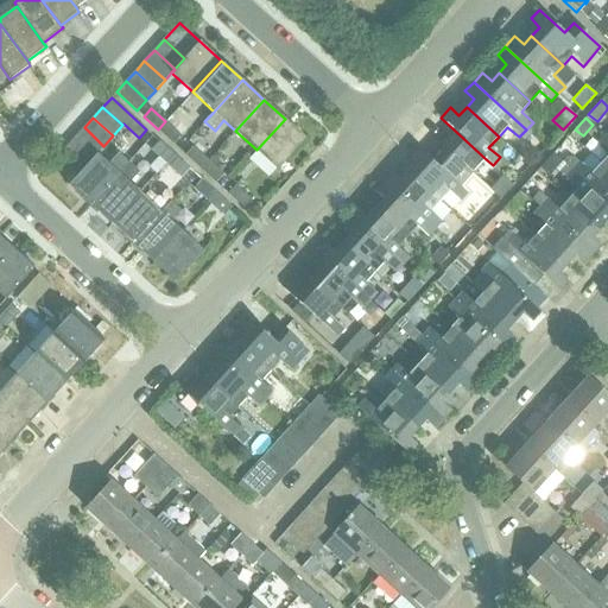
[(285,119),(257,150),(278,170),(306,138),(285,119)]
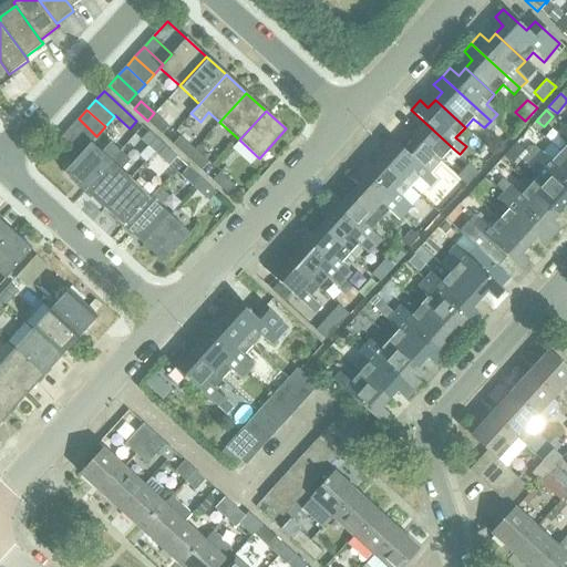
[(154,113),(147,121),(162,134),(168,126),(154,113)]
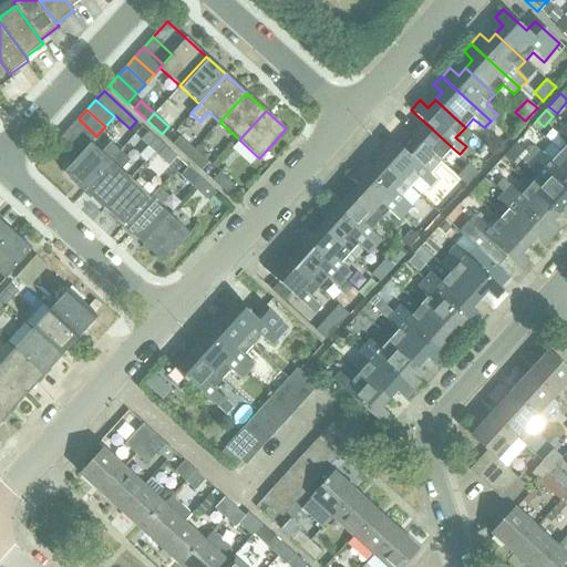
[(79,119),(70,129),(89,145),(90,143),(96,136),(79,119)]
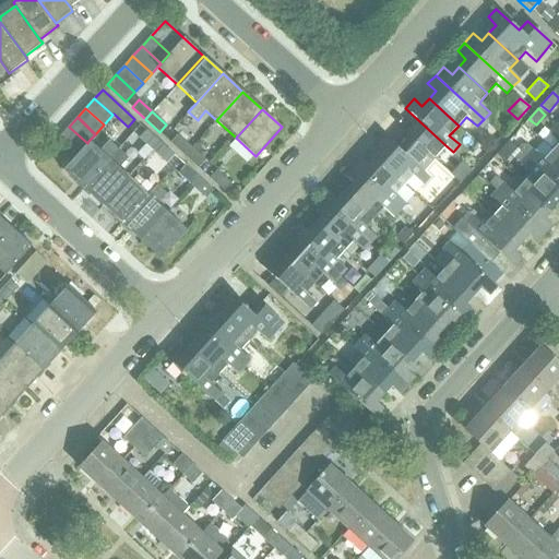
[(417,119),(405,132),(433,158),(445,145),(417,119)]
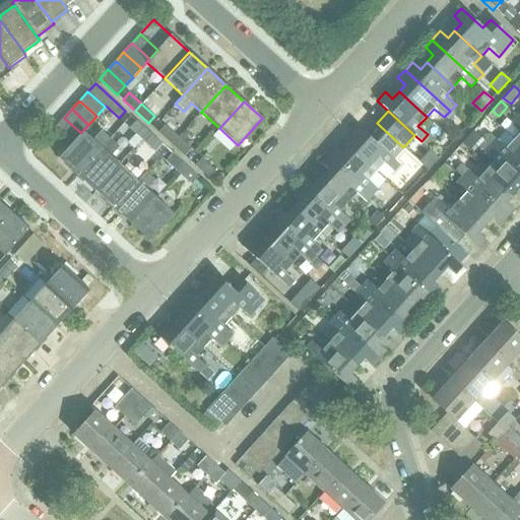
[(55,128),(72,143),(81,133),(64,118),(55,128)]
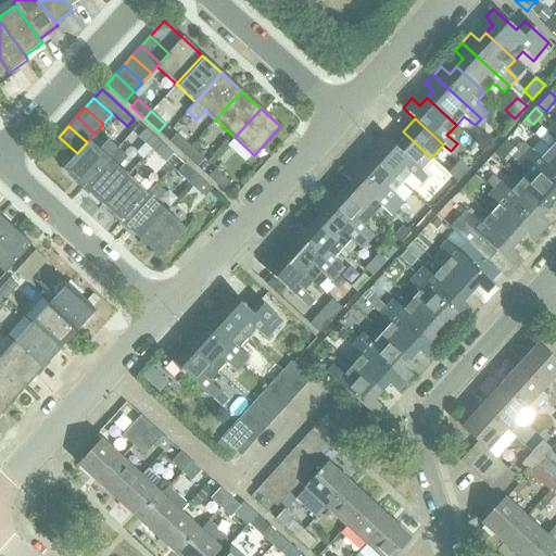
[(138,136),(152,150),(160,141),(146,128),(138,136)]
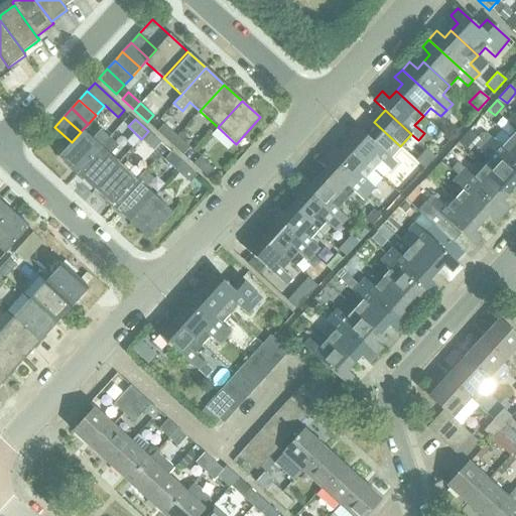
[(158,131),(170,142),(176,136),(174,134),(178,130),(168,122),(165,125),(164,124),(158,131)]
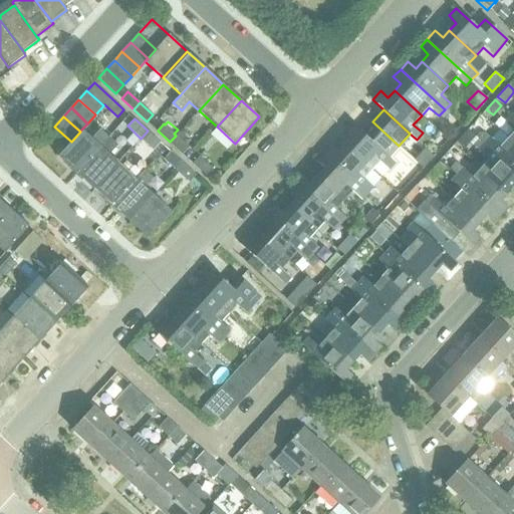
[(372,121),(361,133),(388,158),(399,146),(372,121)]
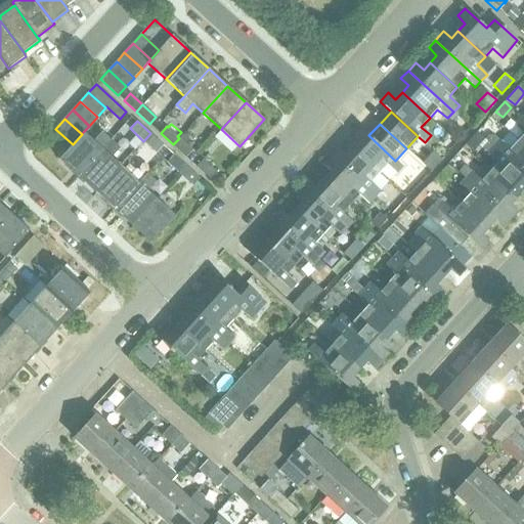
[(357,140),(350,148),(377,173),(386,164),(395,173),(401,167),(395,161),(368,135),(357,125),(349,133),(357,140)]
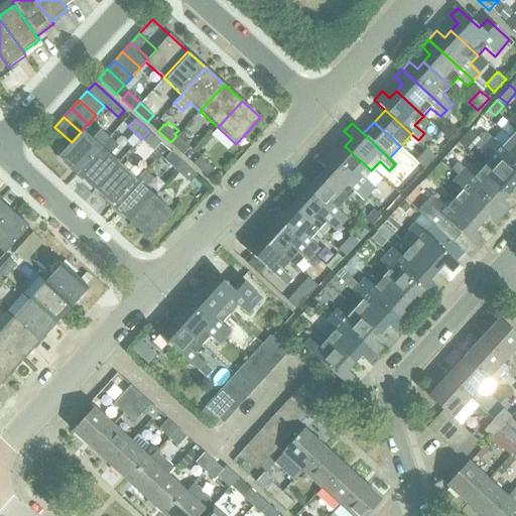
[(57,157),(77,174),(109,137),(100,129),(92,139),(82,130),(81,132),(72,142),(57,157)]
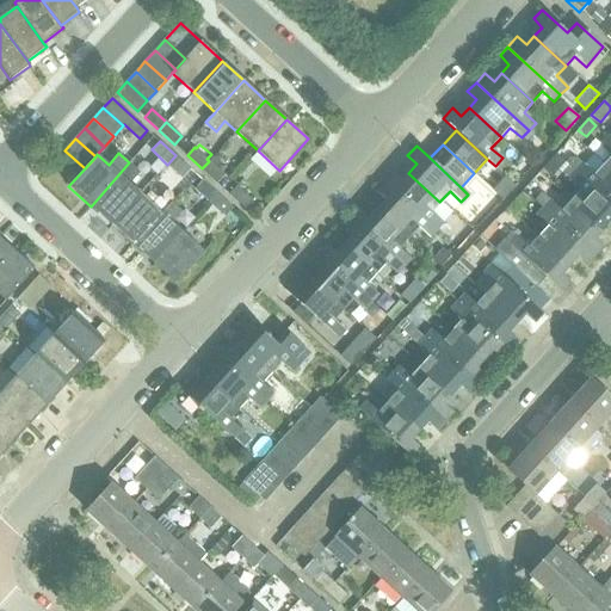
[(565,162),(556,154),(543,167),(551,176),(559,168),(563,162),(565,162)]
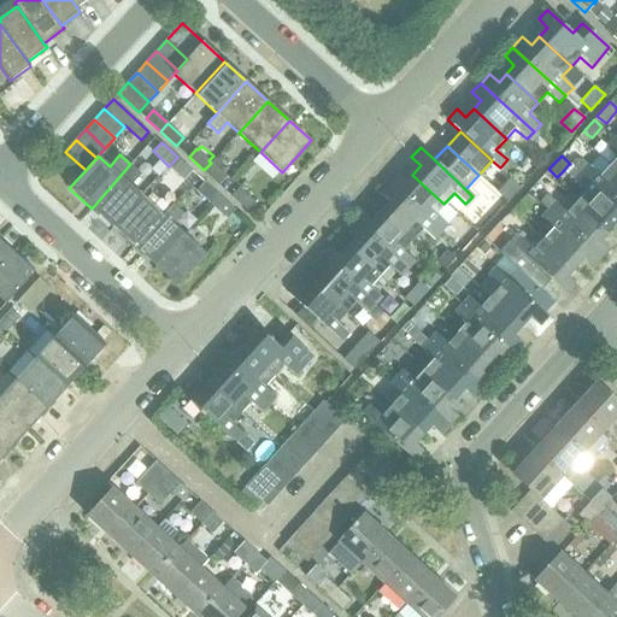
[(177,157),(169,166),(183,180),(192,171),(177,157)]
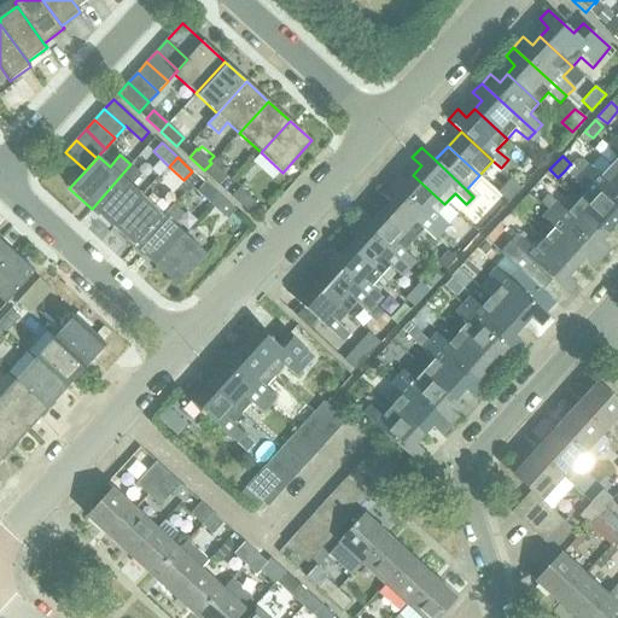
[(571,165),(582,175),(617,207),(617,174),(608,167),(600,176),(582,159),(576,161),(571,165)]
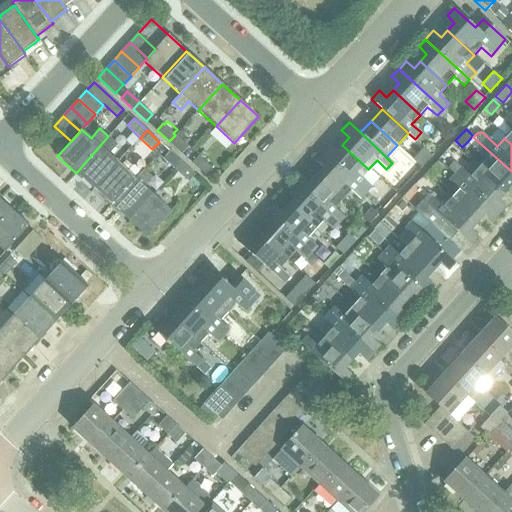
[(175,135),(169,141),(182,153),(188,146),(175,135)]
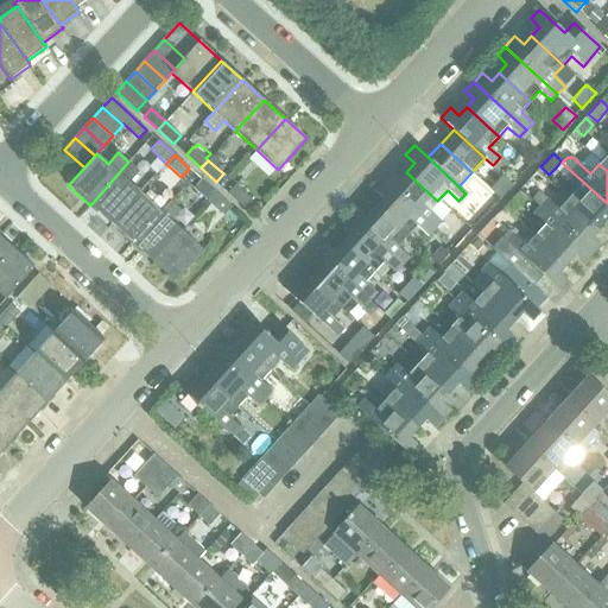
[(90,206),(112,225),(140,192),(128,183),(139,171),(128,162),(90,206)]
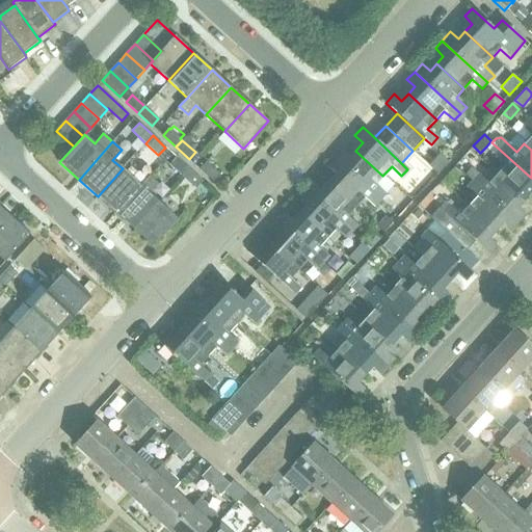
[(490,141),(486,147),(497,156),(501,151),(491,142),(490,141)]
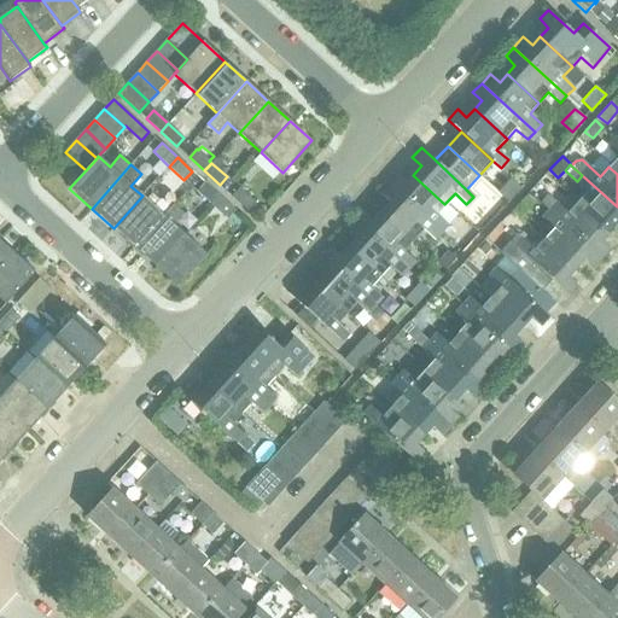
[(396,175),(388,185),(441,234),(448,226),(436,214),(444,204),(413,175),(406,184),(396,175)]
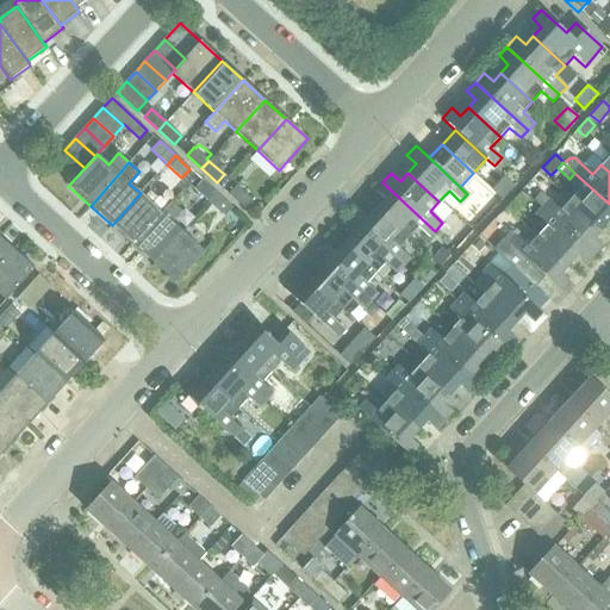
[(578,191),(568,200),(602,230),(609,222),(609,221),(609,204),(574,173),(570,179),(568,181),(578,191)]
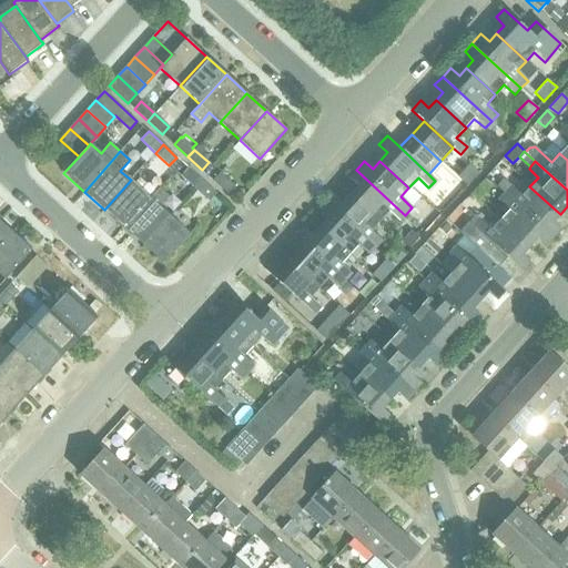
[(181,176),(194,189),(202,181),(189,168),(181,176)]
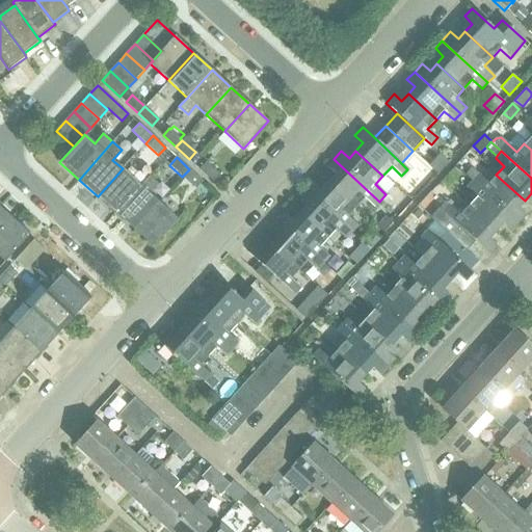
[(334,174),(327,181),(354,206),(363,197),(373,208),(379,202),(334,159),(326,166),(334,174)]
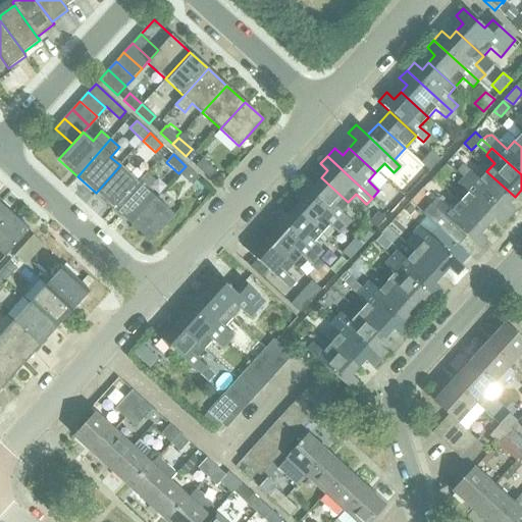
[(198,167),(209,178),(215,171),(204,161),(198,167)]
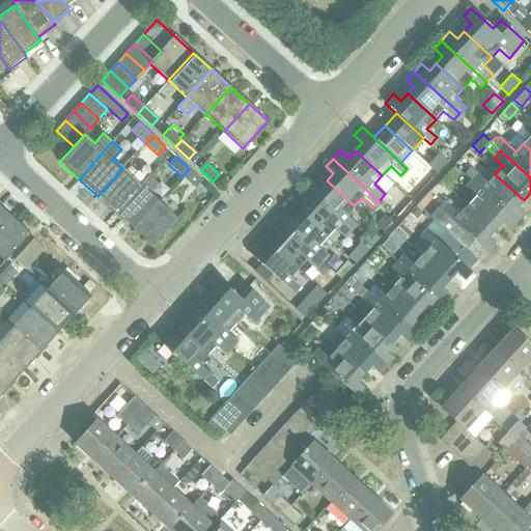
[(98,196),(116,213),(141,186),(122,168),(98,196)]
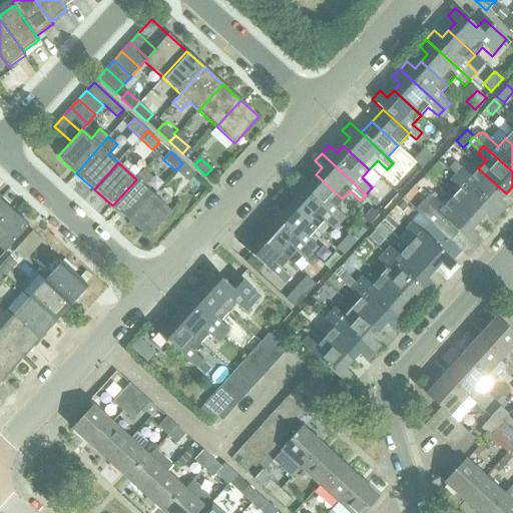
[(449,168),(456,175),(500,214),(508,206),(500,200),(506,193),(478,168),(471,177),(454,162),(449,168)]
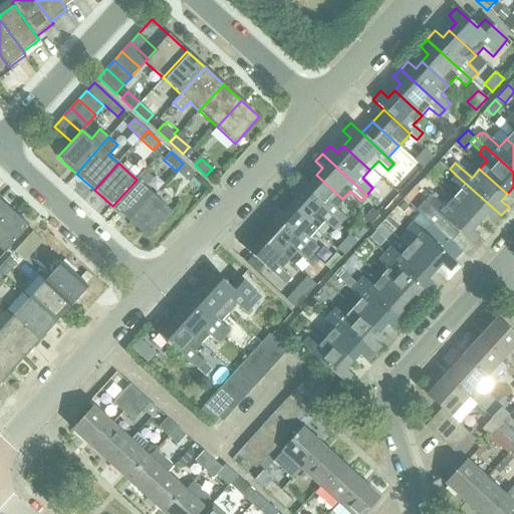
[(183,164),(176,171),(189,183),(196,175),(183,164)]
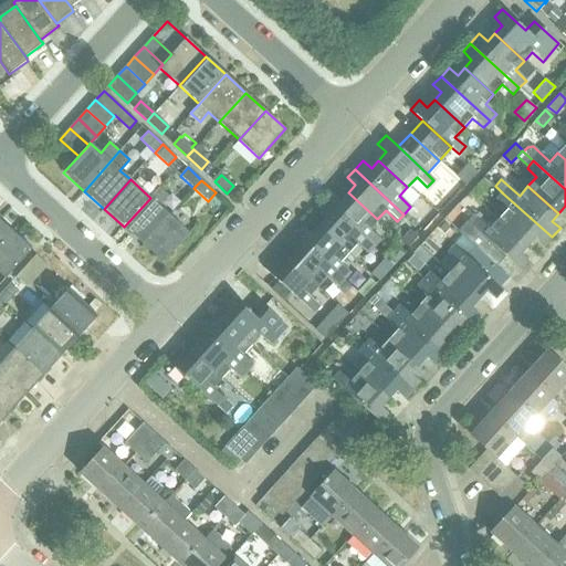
[(124,227),(143,244),(169,216),(159,206),(169,196),(159,187),(150,198),(124,227)]
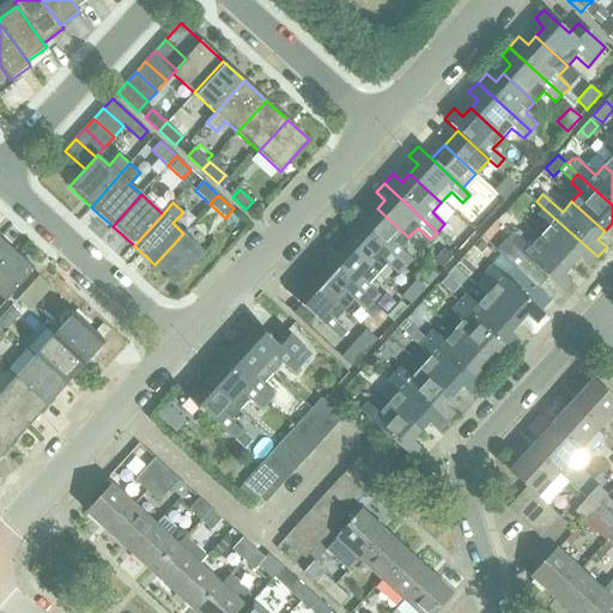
[(360,208),(351,219),(404,268),(412,259),(399,248),(408,237),(377,208),(370,217),(360,208)]
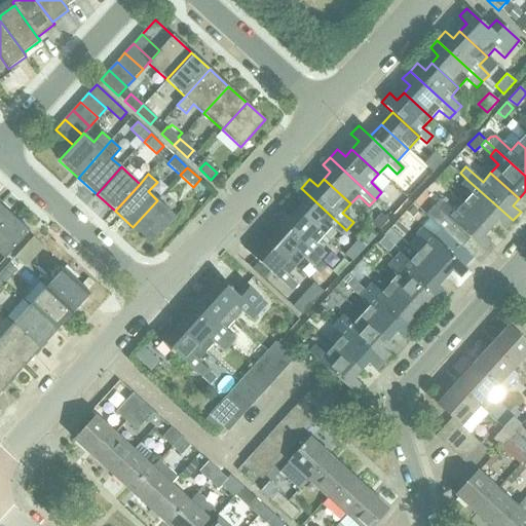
[(471,194),(462,203),(491,229),(498,222),(505,228),(513,220),(467,180),(461,187),(471,194)]
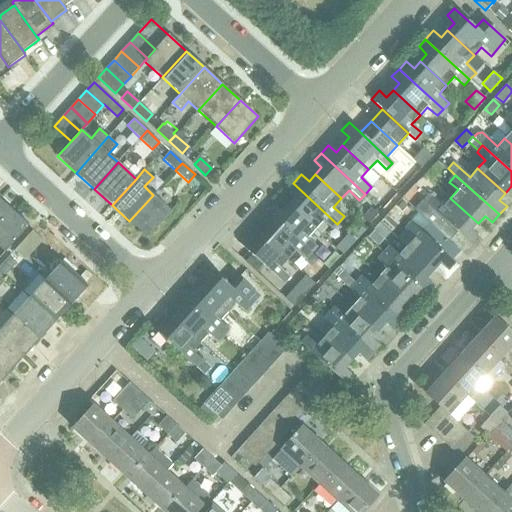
[(294,197),(288,204),(314,228),(322,220),(332,229),(337,224),(293,183),(286,190),(294,197)]
